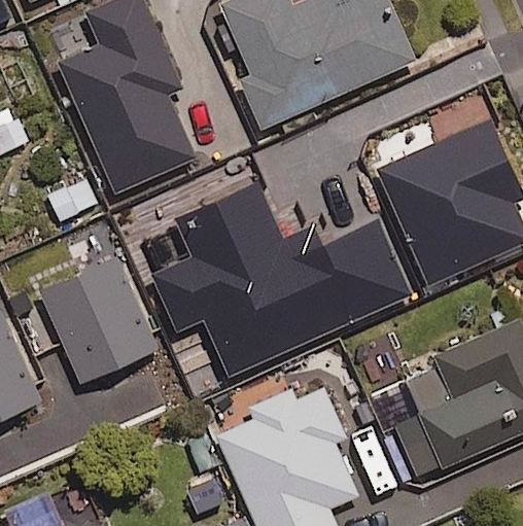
[(179,89),(140,0),(108,0),(83,11),(99,47),(58,65),(113,195),(190,162),(163,96),(179,89)]
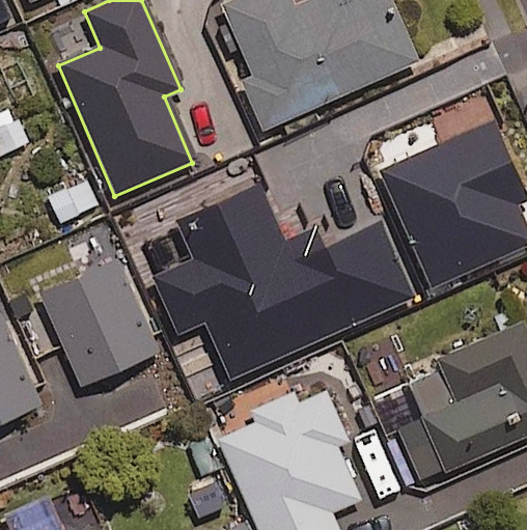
[(292,0),(232,0),(220,6),(251,77),(242,81),(264,131),(418,64),(390,0),(305,0),(295,5),(292,0)]
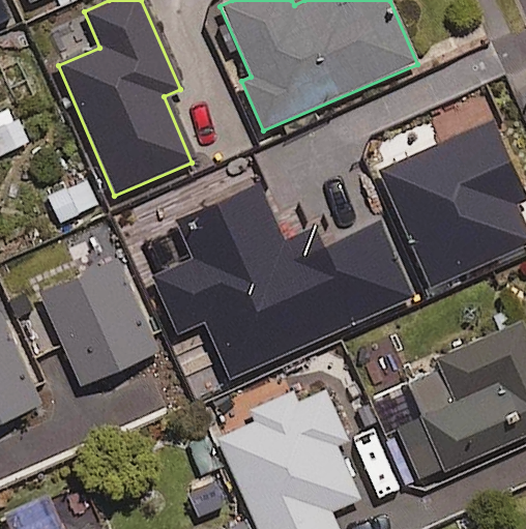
[(0,154),(24,145),(10,110),(0,113),(0,154)]
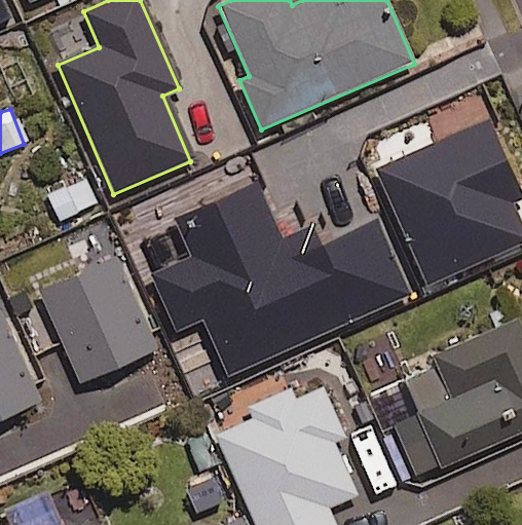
[(328,156),(311,122),(232,160),(248,194),(328,156)]
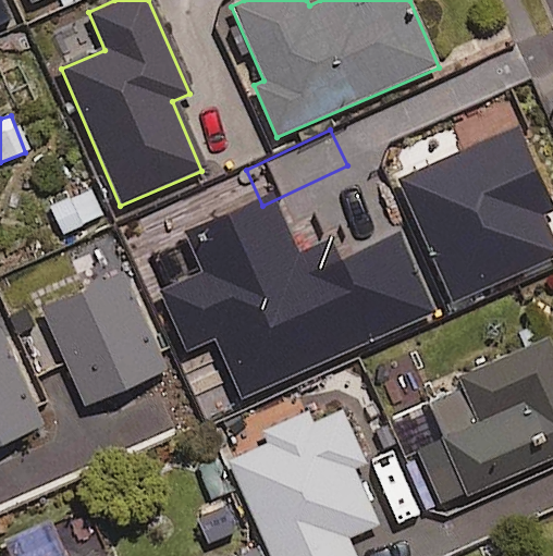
[(452,132),(379,164),(424,264),(518,222),(499,176),(476,187),(452,132)]
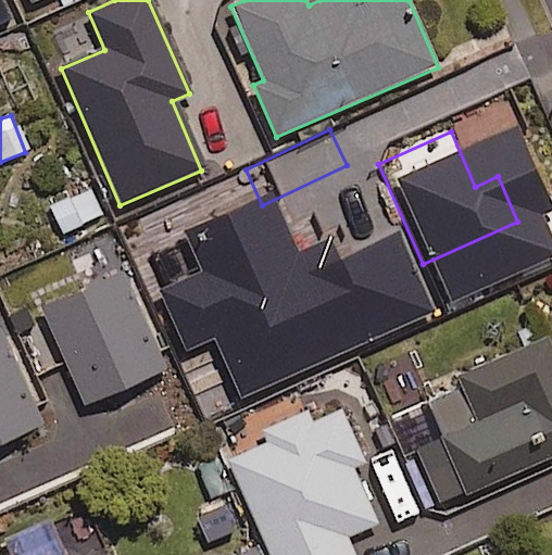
[(98,218),(86,189),(46,204),(58,234),(98,218)]
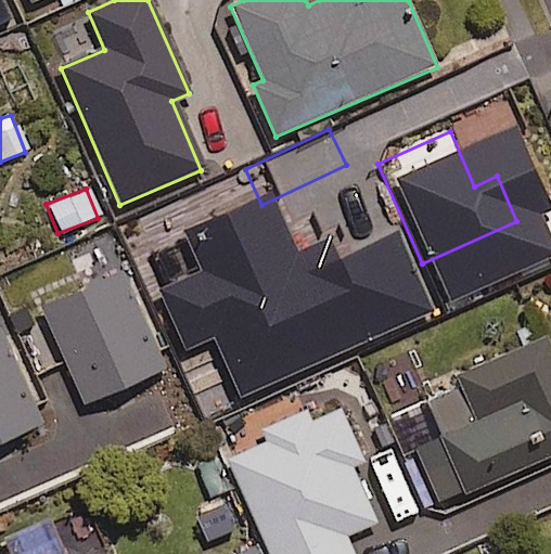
[(206,207),(145,235),(192,335),(254,306),(206,207)]
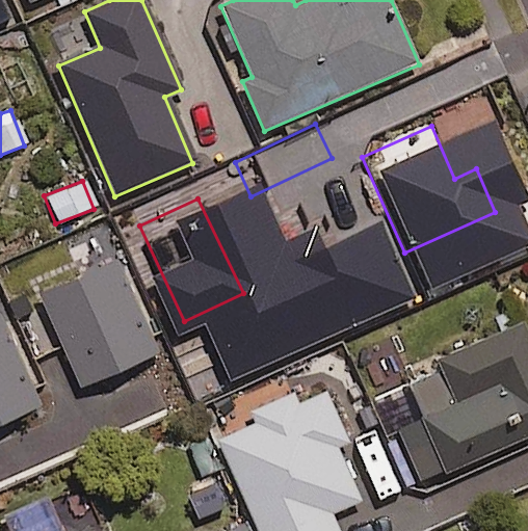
[(527,332),(524,323),(438,362),(456,404),(422,419),(446,475),(527,439),(527,332)]
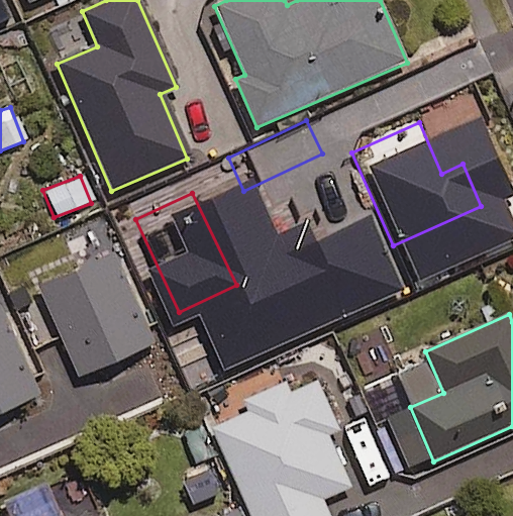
[(0,453),(32,440),(0,368),(0,453)]
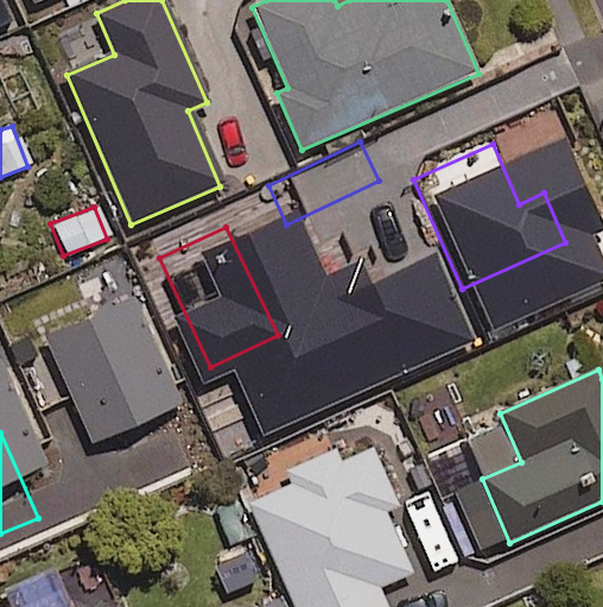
[(400,509),(373,448),(342,461),(337,448),(285,470),(292,486),(249,504),(294,606),(387,606),(380,589),(412,575),(386,514),(400,509)]
